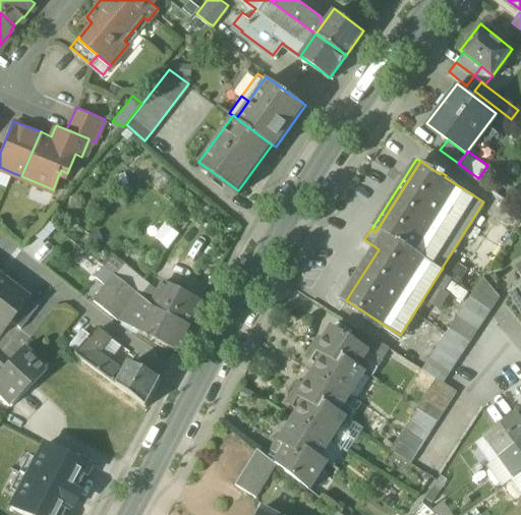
[(172,174),(161,164),(153,172),(156,174),(155,176),(161,182),(163,180),(165,182),(172,174)]
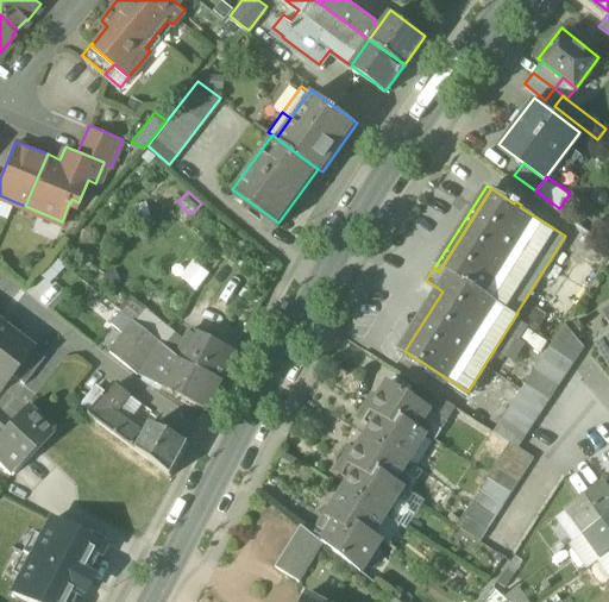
[(0,213),(6,217),(13,201),(0,195),(0,213)]
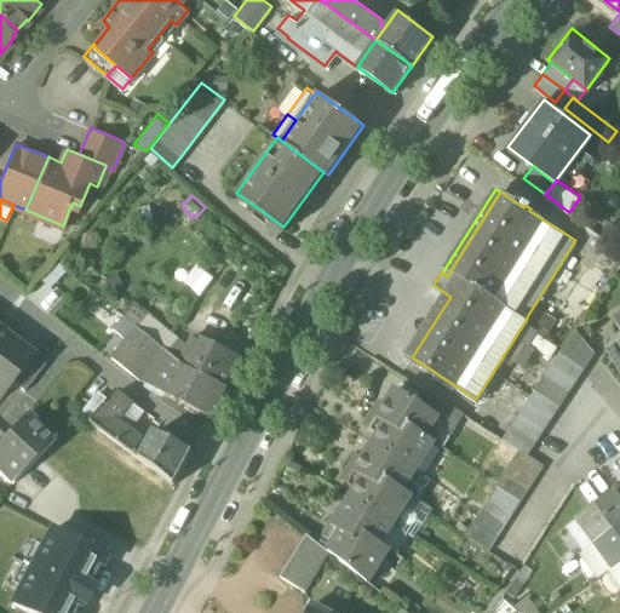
[(196,261),(183,278),(200,292),(214,275),(196,261)]
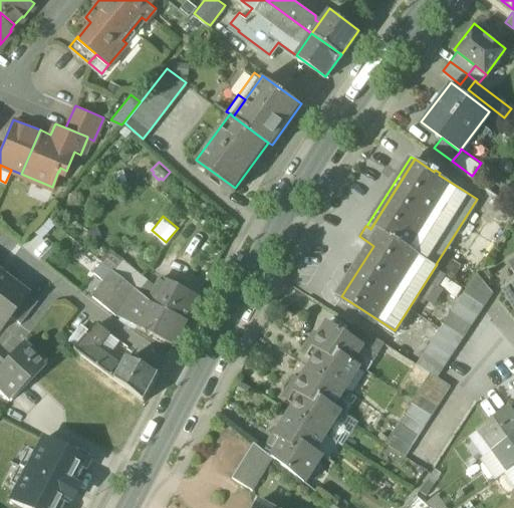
[(73,253),(105,278),(113,268),(101,259),(81,242),(73,253)]
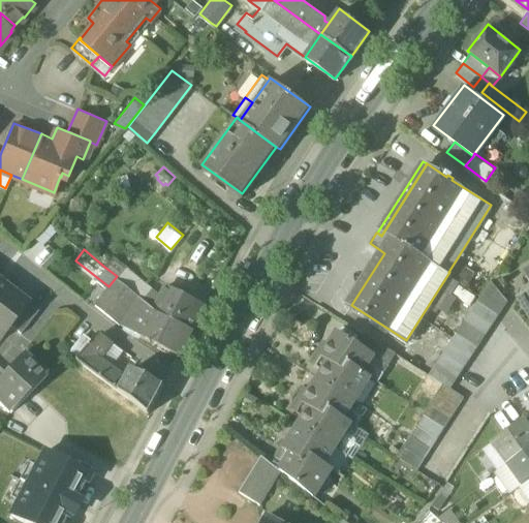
[(384,253),(380,250),(347,302),(351,305),(384,253)]
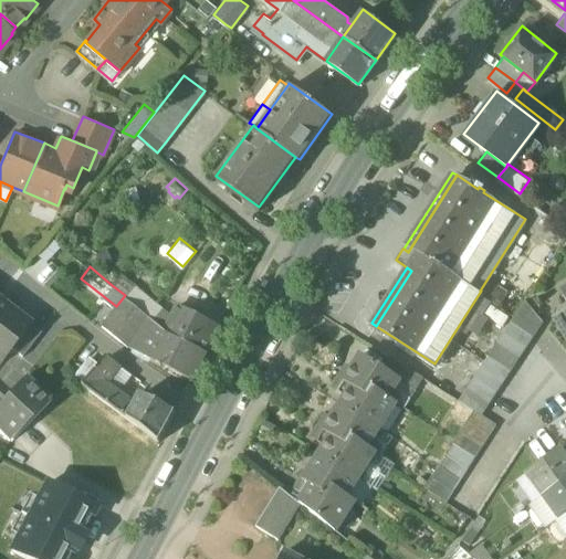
[(125,295),(135,283),(122,273),(112,285),(125,295)]
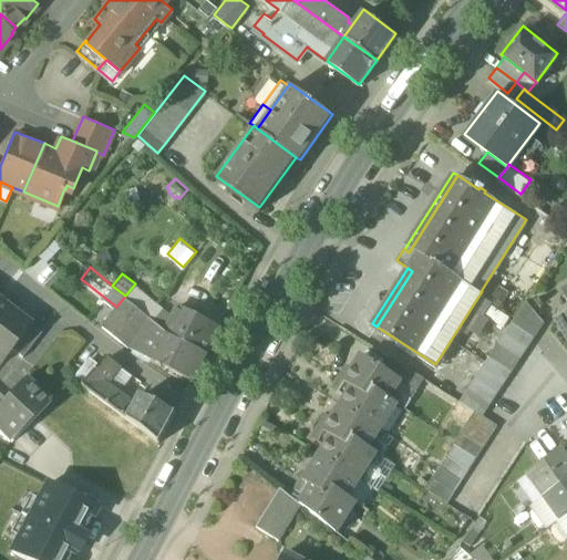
[(125,296),(153,319),(163,306),(135,283),(125,296)]
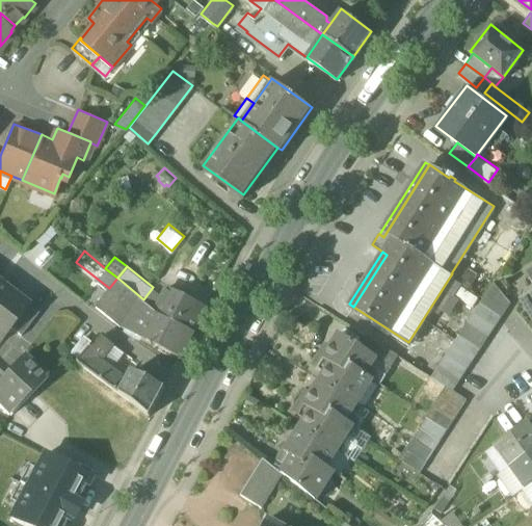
[(143,299),(117,278),(109,288),(97,305),(120,323),(141,335),(154,309),(155,309),(143,299)]
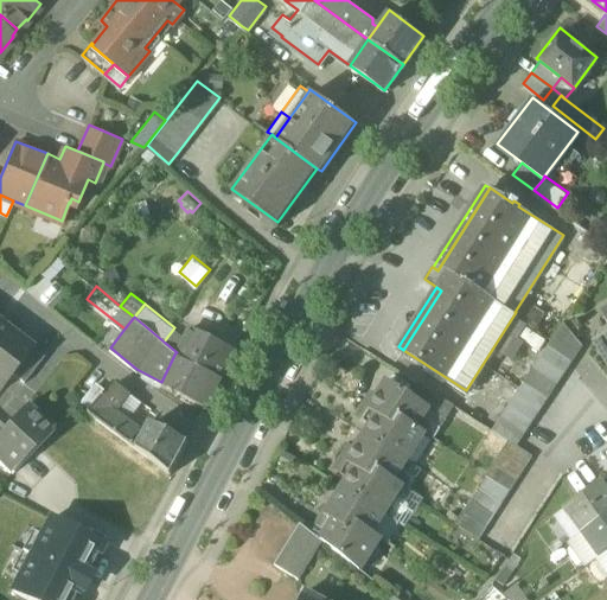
[(0,343),(12,329),(0,319),(0,343)]
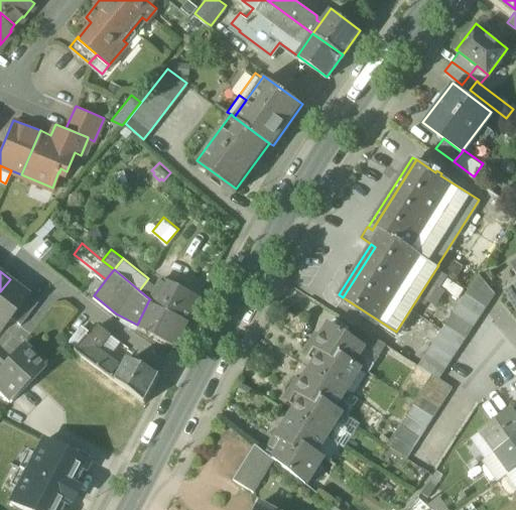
[(478,272),(466,292),(486,304),(495,291),(478,272)]
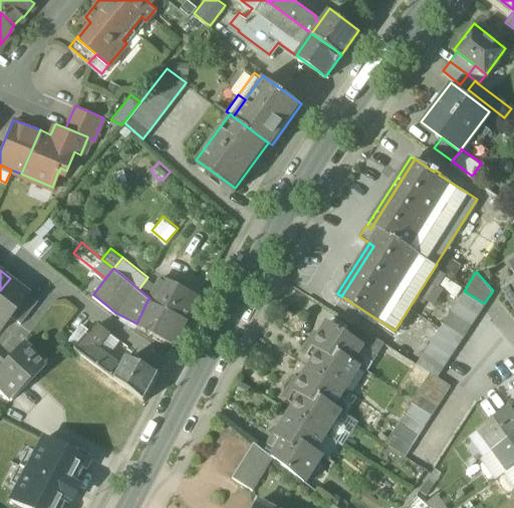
[(150,298),(149,298),(186,317),(199,292),(162,274),(157,284),(150,298)]
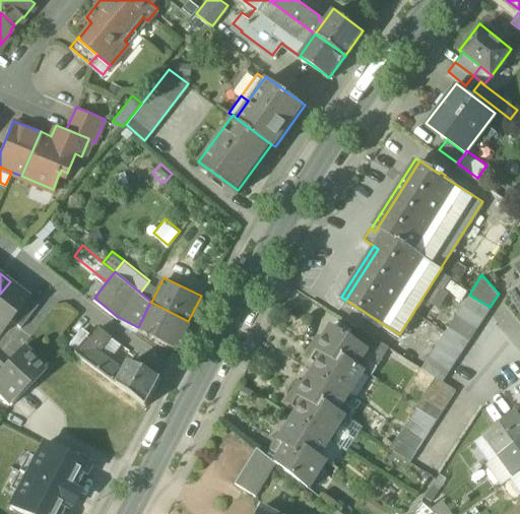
[(158,287),(149,280),(140,293),(151,302),(158,287)]
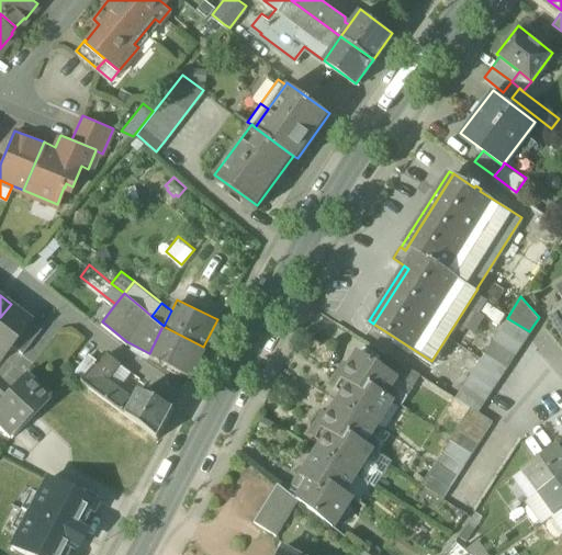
[(30,318),(11,304),(0,317),(0,357),(11,342),(30,318)]
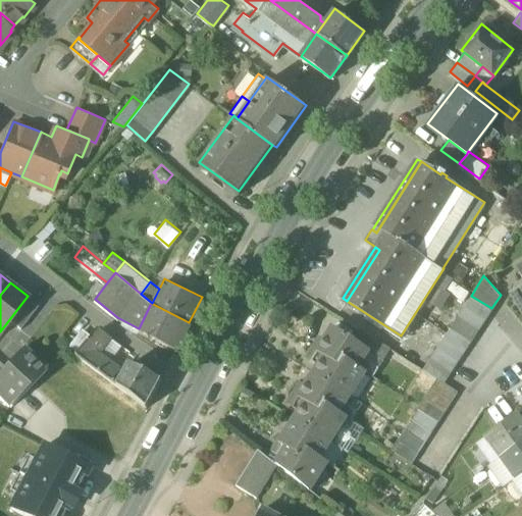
[(521,287),(519,286),(510,291),(521,311),(521,310),(521,287)]
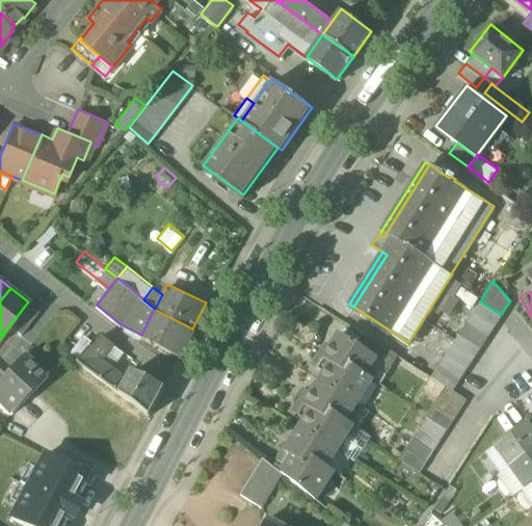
[(10,324),(21,333),(38,310),(28,301),(10,324)]
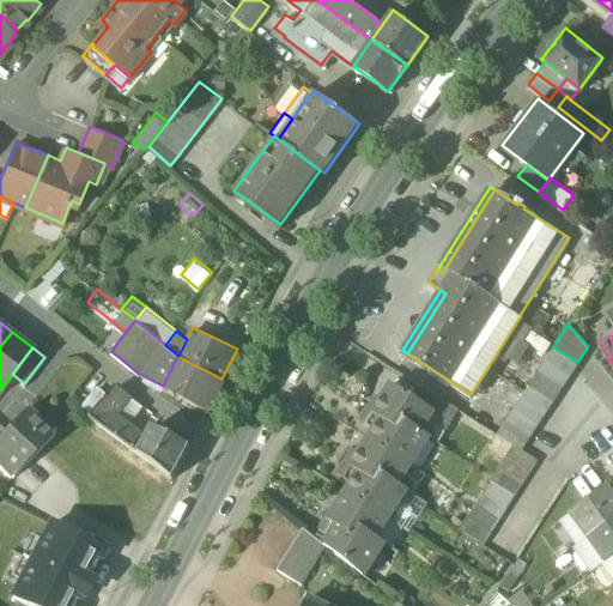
[(553,347),(545,359),(569,375),(577,362),(553,347)]
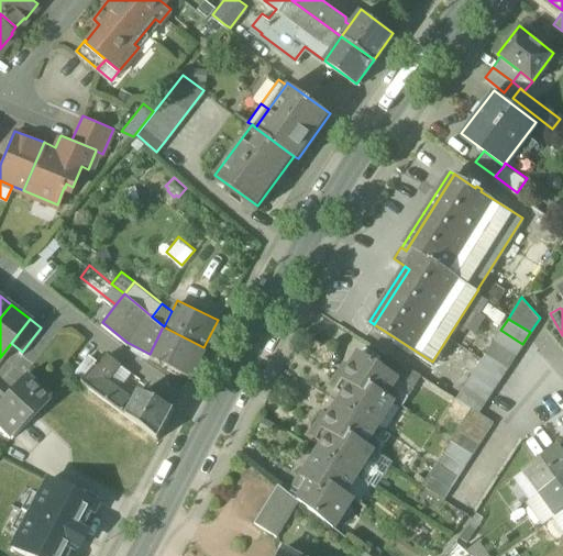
[(190,375),(203,347),(163,326),(150,354),(190,375)]
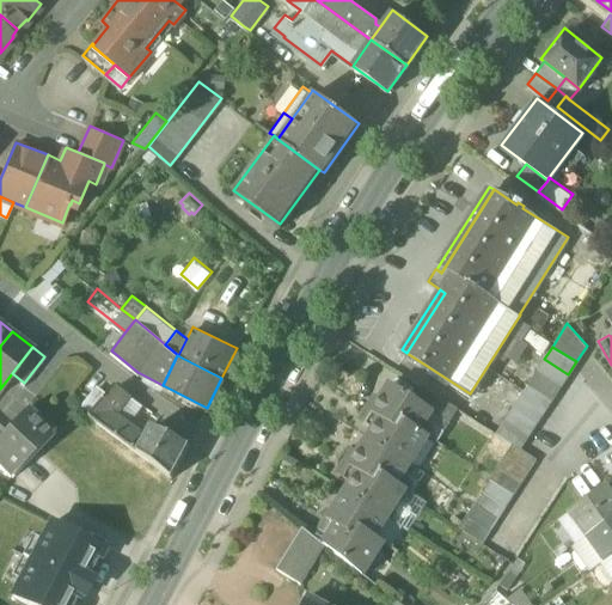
[(544,359),(537,371),(561,386),(568,374),(544,359)]
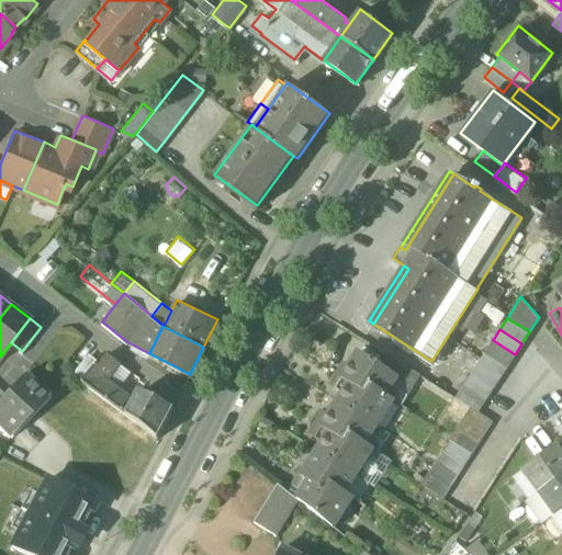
[(493,340),(485,351),(507,365),(515,354),(493,340)]
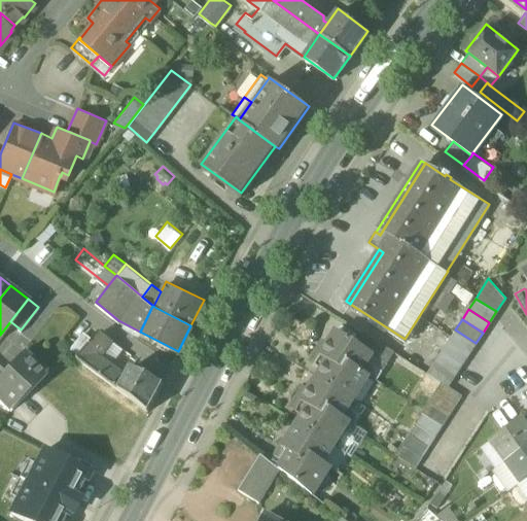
[(337,327),(328,341),(320,352),(327,356),(342,365),(346,358),(361,369),(373,351),(356,340),(337,327)]
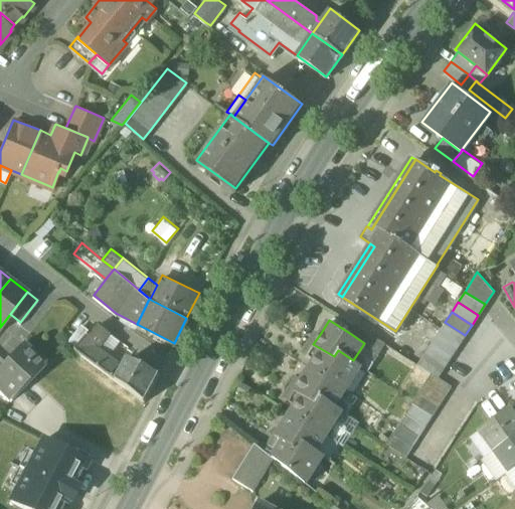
[(74,348),(116,377),(121,367),(118,364),(119,363),(119,361),(109,354),(97,344),(108,329),(98,321),(74,348)]
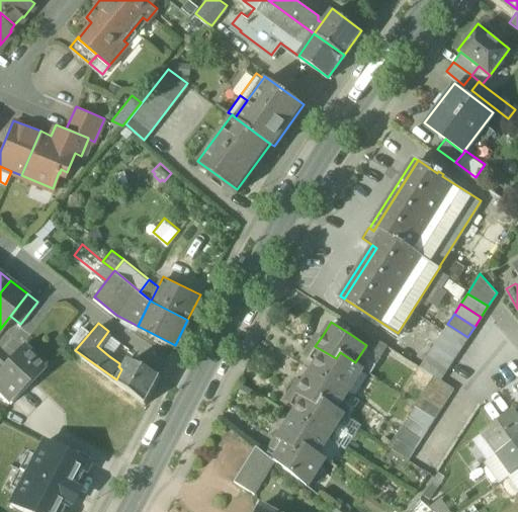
[(366,345),(380,355),(387,344),(357,324),(350,334),(366,345)]
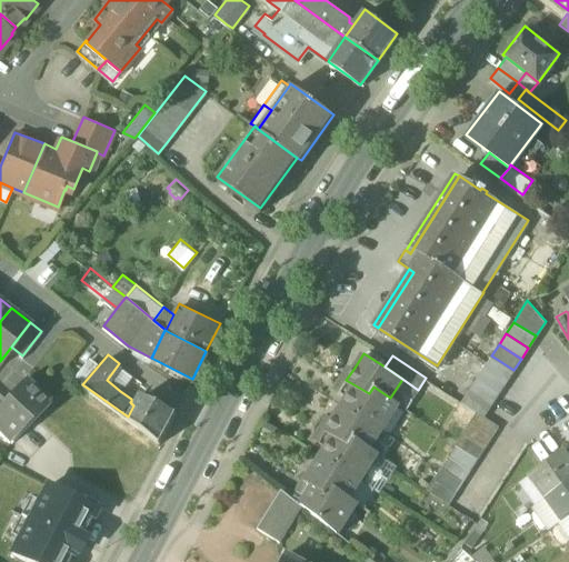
[(491,355),(485,367),(506,381),(513,370),(491,355)]
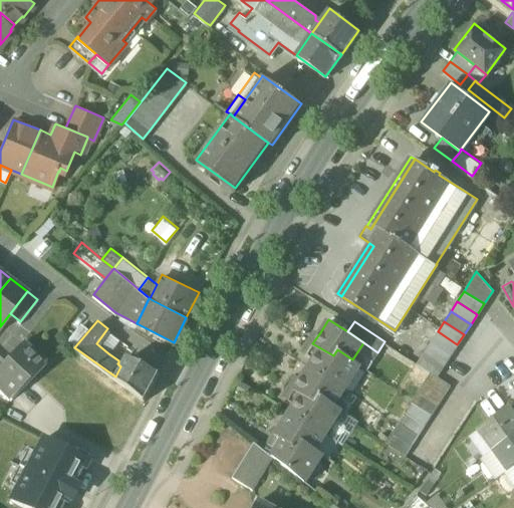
[(68,337),(76,344),(89,328),(81,322),(68,337)]
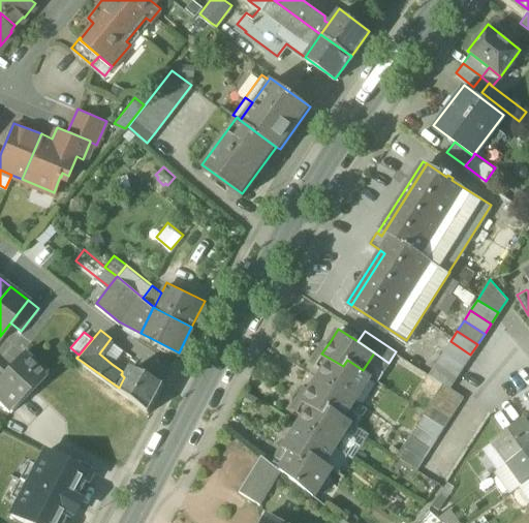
[(99,354),(112,364),(123,347),(111,338),(99,354)]
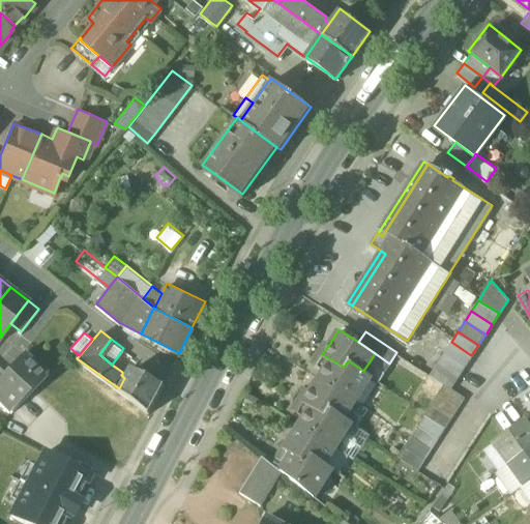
[(317,351),(322,354),(330,343),(324,340),(317,351)]
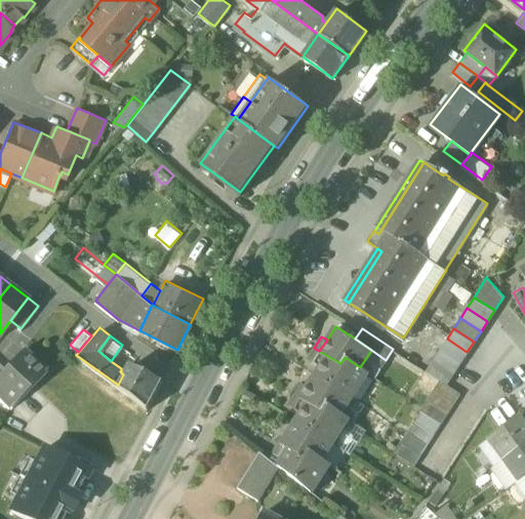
[(447,338),(440,349),(460,362),(467,352),(447,338)]
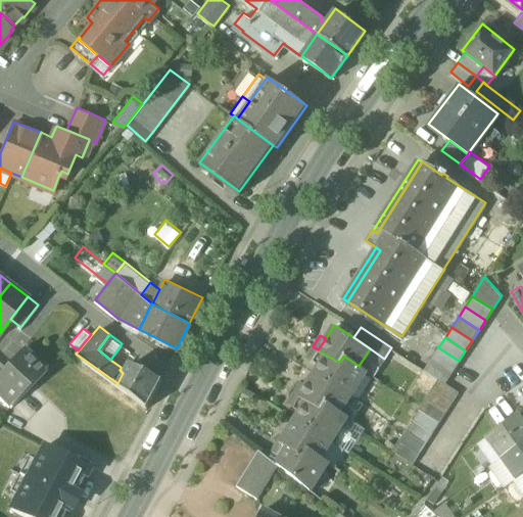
[(24,345),(0,369),(0,396),(8,405),(46,366),(24,345)]
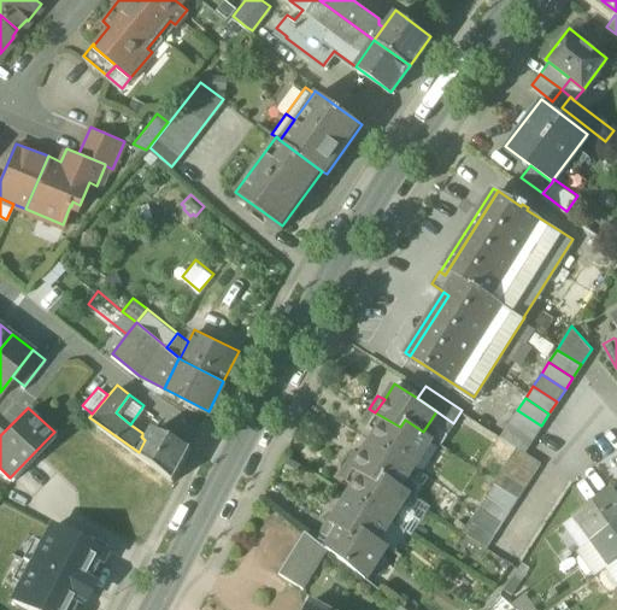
[(362,421),(376,429),(383,417),(375,412),(369,409),(362,421)]
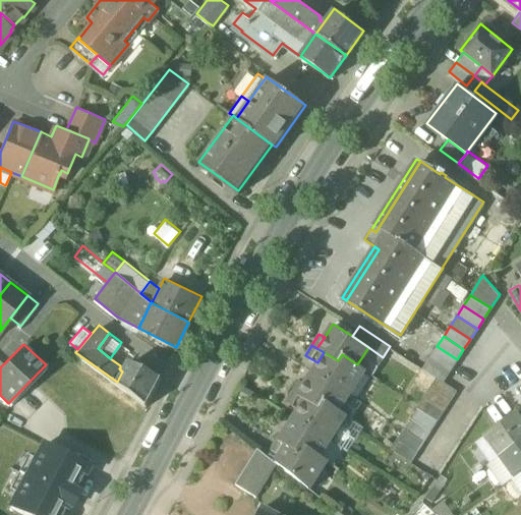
[(437,346),(429,356),(450,369),(457,359),(437,346)]
